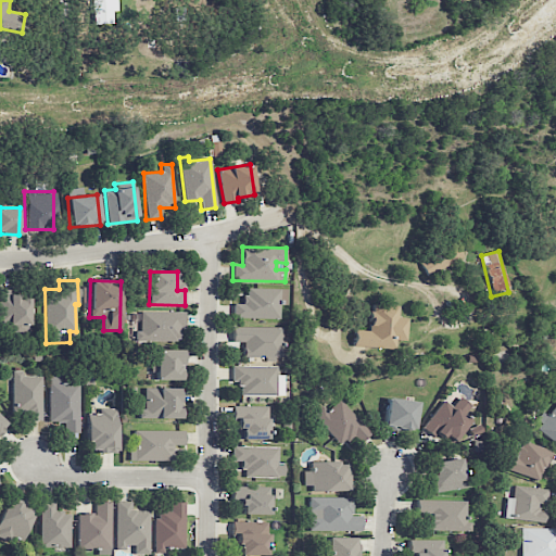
[(234,318),(279,318),(279,304),(287,304),(287,289),(243,288),(243,303),(234,303),(234,318)]
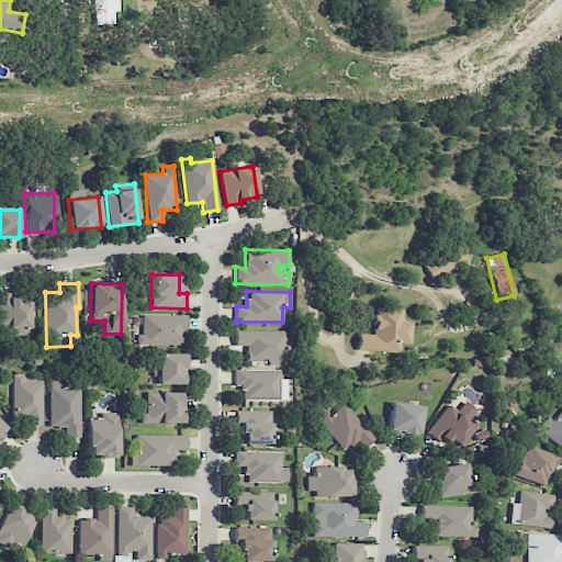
[(29,300),(9,300),(8,293),(0,292),(0,334),(30,333),(29,300)]
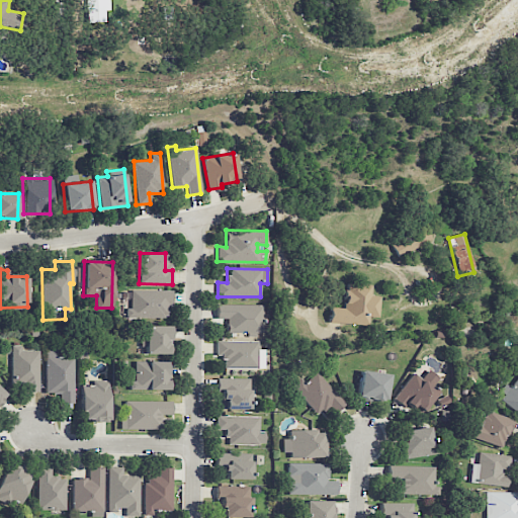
[(330,308),(329,323),(367,325),(368,317),(377,317),(379,296),(370,295),(370,285),(346,283),(344,309),(330,308)]
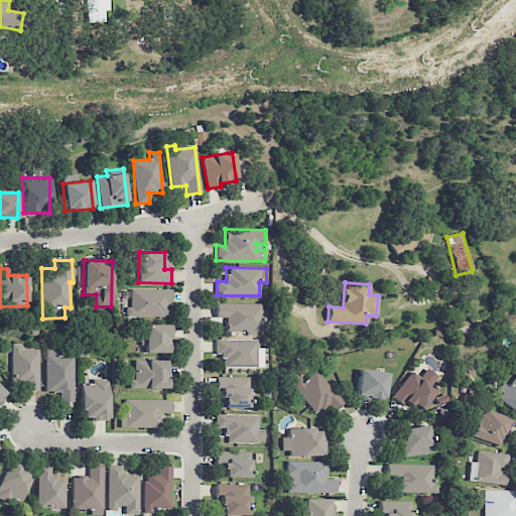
[(171,289),(130,289),(130,316),(166,316),(167,304),(171,304),(171,289)]
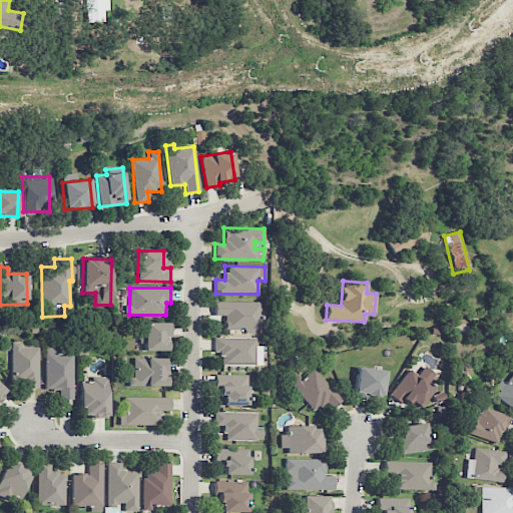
[(224,330),(259,331),(260,302),(214,301),(213,316),(224,316),(224,330)]
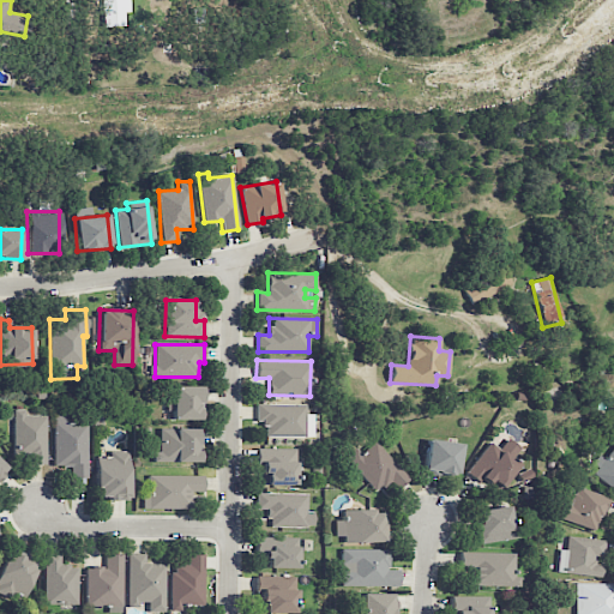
[(202,420),(203,386),(173,386),(173,420),(202,420)]
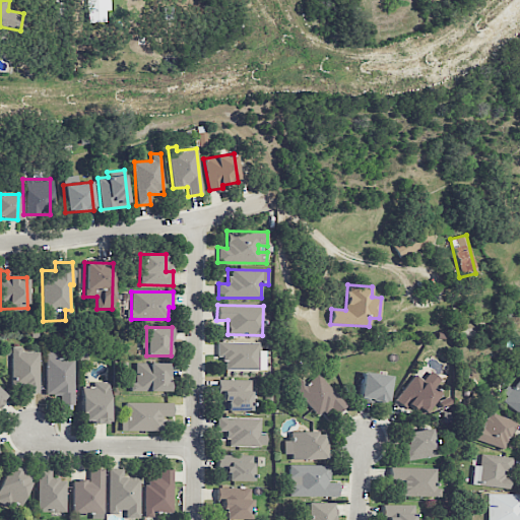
[(258,370),(258,342),(217,342),(217,358),(224,358),(224,370),(258,370)]
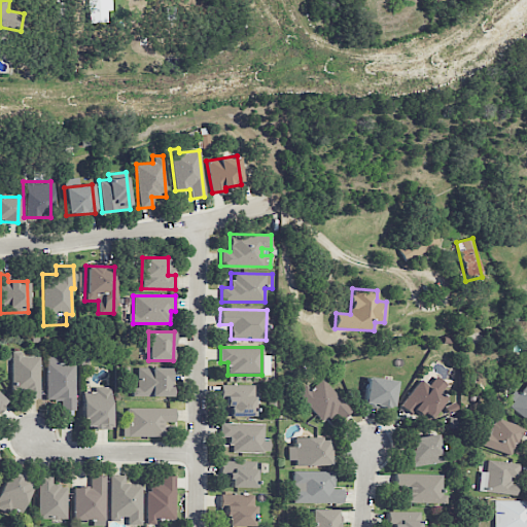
[(39,356),(21,356),(21,352),(11,352),(10,397),(38,397),(39,356)]
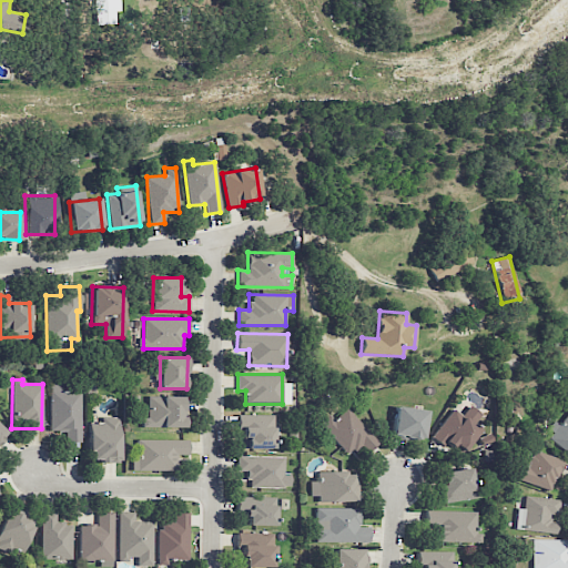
[(60,391),(60,384),(50,384),(49,430),(64,432),(64,443),(80,443),(80,391),(60,391)]
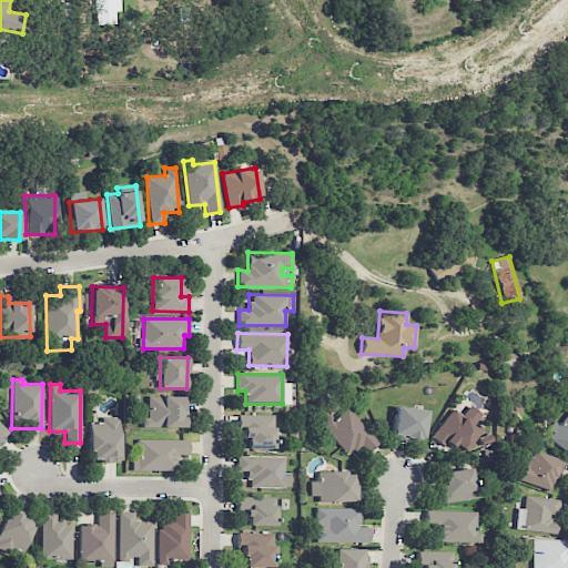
[(184,428),(184,417),(182,417),(183,396),(148,396),(148,417),(142,417),(142,427),(184,428)]
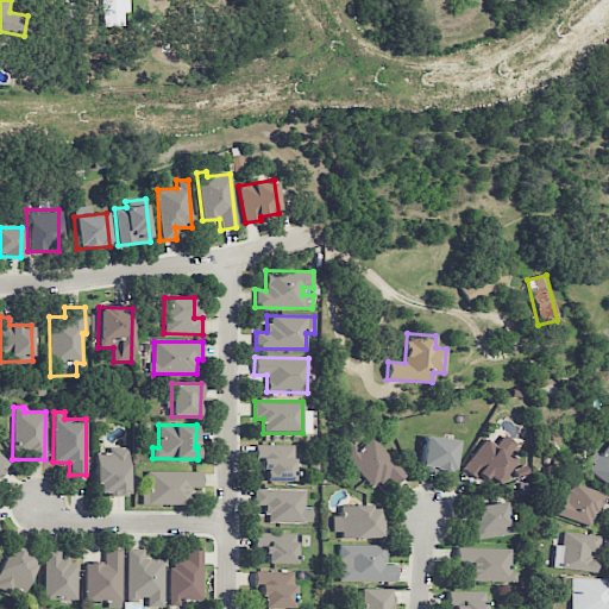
[(345,456),(371,488),(387,476),(394,485),(405,476),(371,435),(345,456)]
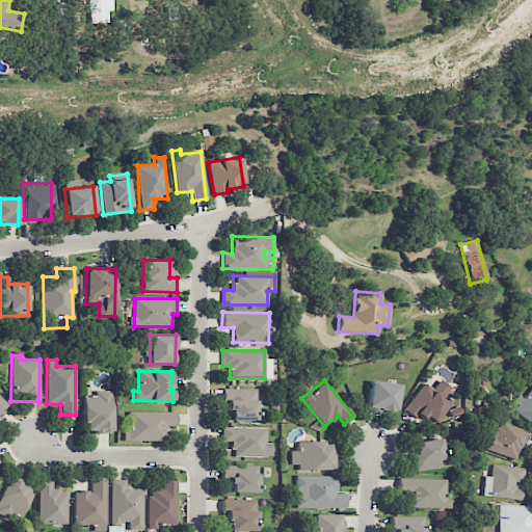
[(424,382),(405,408),(430,427),(455,393),(439,380),(432,389),(424,382)]
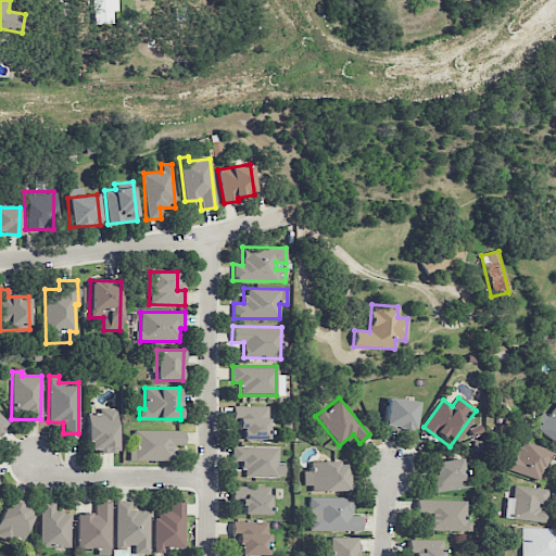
[(416,401),(386,399),(384,428),(414,429),(416,401)]
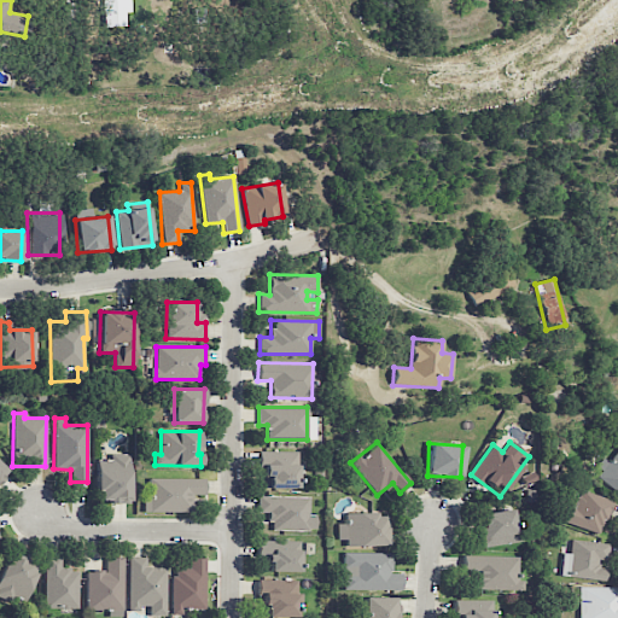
[(617,449),(614,447),(595,478),(617,493),(617,449)]
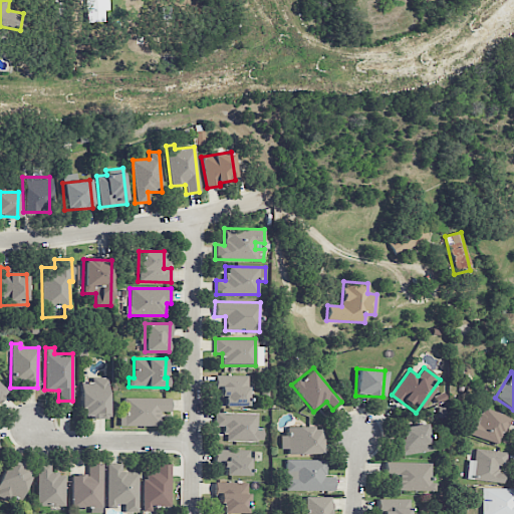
[(246,375),(219,375),(219,407),(246,406),(246,375)]
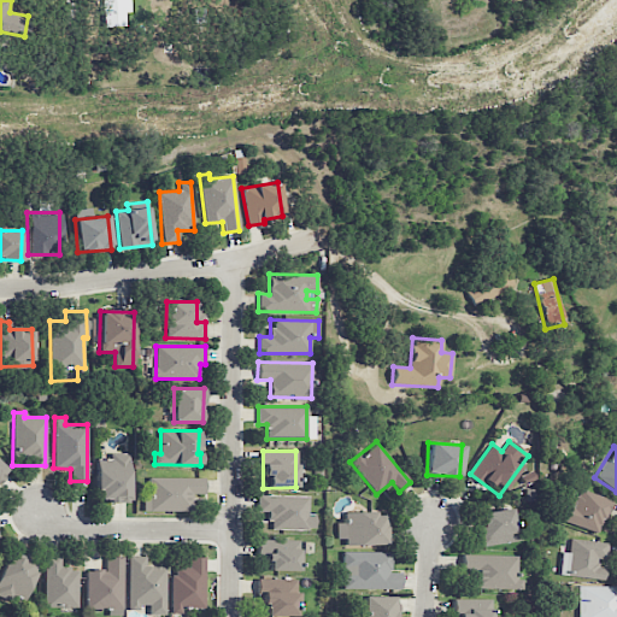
[(128,453),(110,453),(110,459),(97,459),(97,501),(129,501),(128,453)]
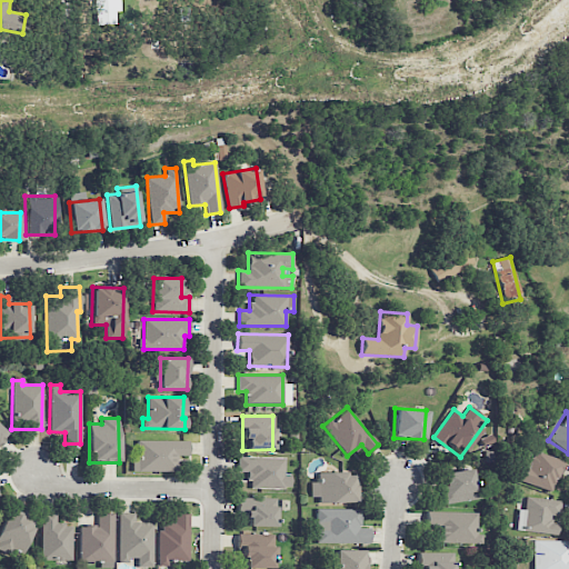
[(132,471),(173,471),(173,456),(188,455),(188,440),(137,441),(137,458),(132,458),(132,471)]
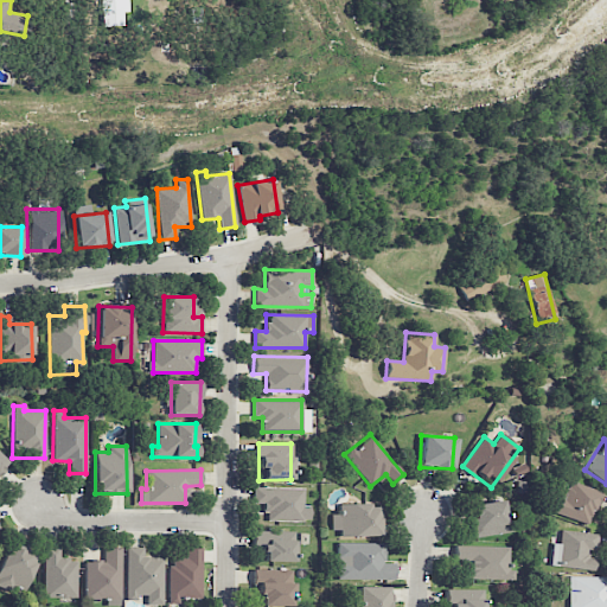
[(558,486),(550,512),(589,525),(601,491),(570,481),(568,489),(558,486)]
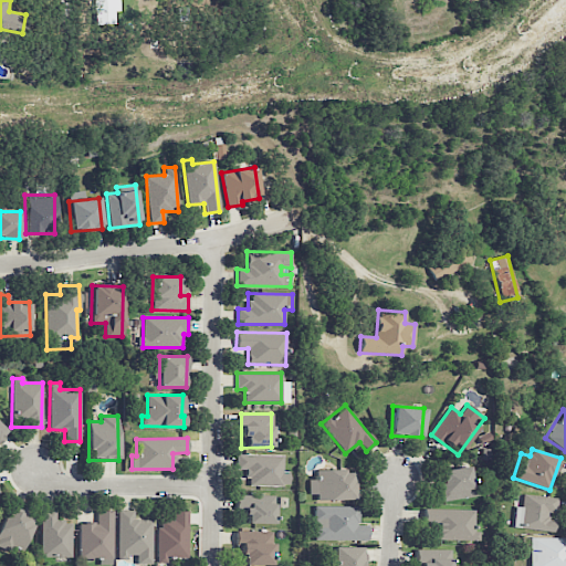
[(283,456),(237,454),(236,469),(247,470),(247,485),(289,486),(289,471),(283,471),(283,456)]
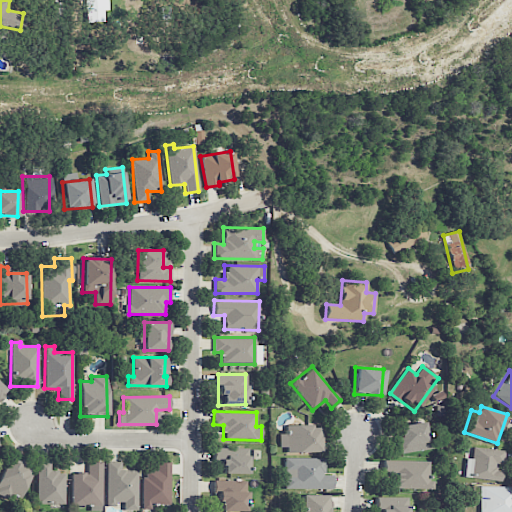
[(397,425),(398,437),(395,437),(396,453),(429,450),(427,422),(397,425)]
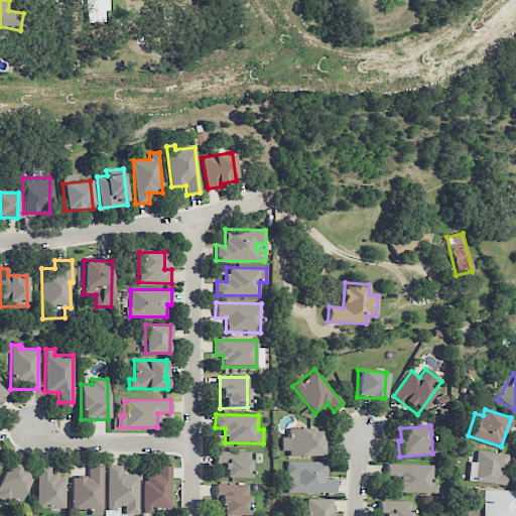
[(281,437),(281,455),(321,455),(321,428),(289,429),(289,436),(281,437)]
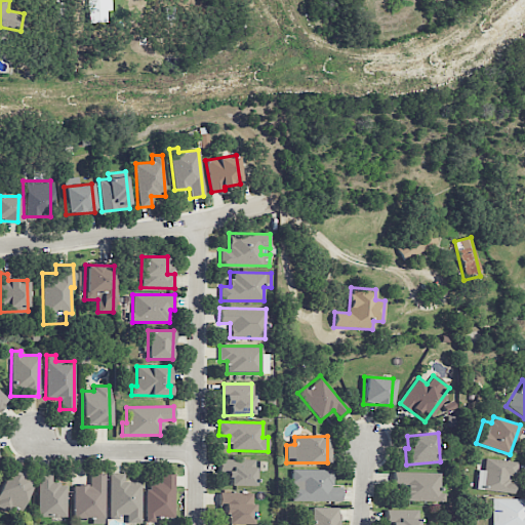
[(218,474),(229,474),(228,485),(252,486),(253,459),(218,459),(218,474)]
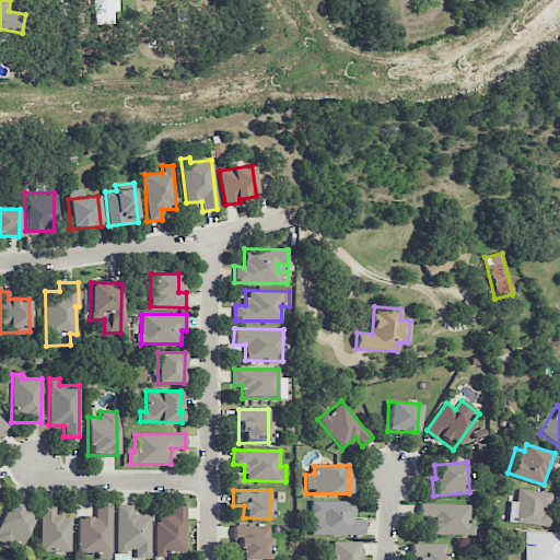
[(548,525),(550,492),(517,490),(516,501),(509,501),(508,523),(548,525)]
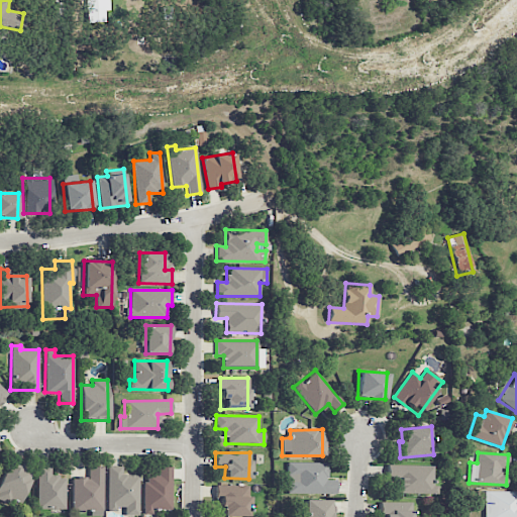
[(287,494),(331,494),(331,480),(327,480),(327,461),(287,462),(287,494)]
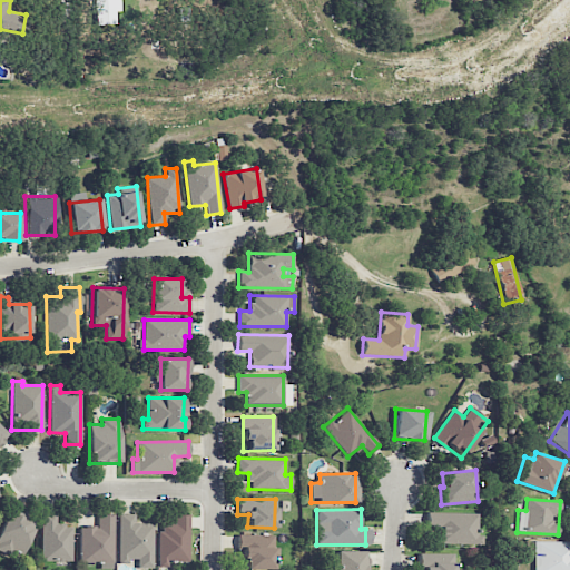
[(0,528),(0,551),(11,556),(13,551),(22,553),(35,518),(20,512),(19,517),(6,512),(0,528)]
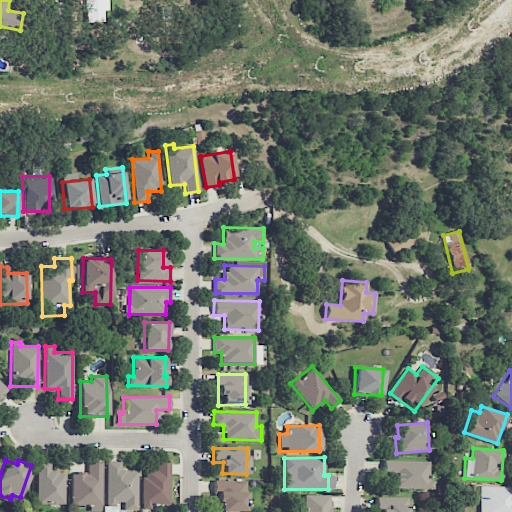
[(433,489),(433,478),(428,478),(428,461),(383,460),(383,473),(393,473),(393,488),(433,489)]
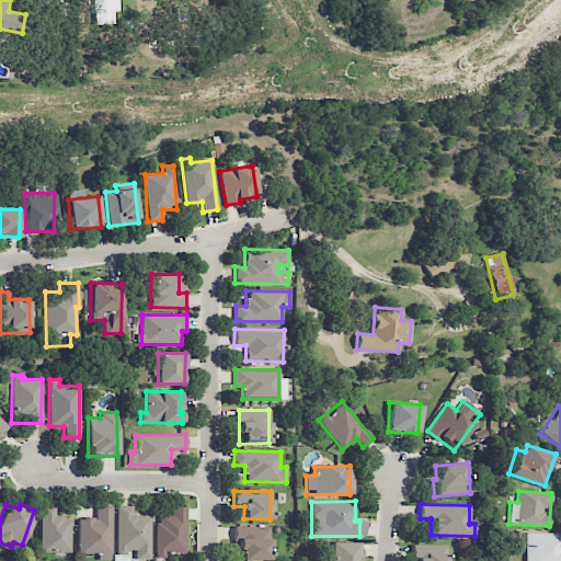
[(39,552),(70,553),(71,517),(55,516),(55,506),(41,505),(39,552)]
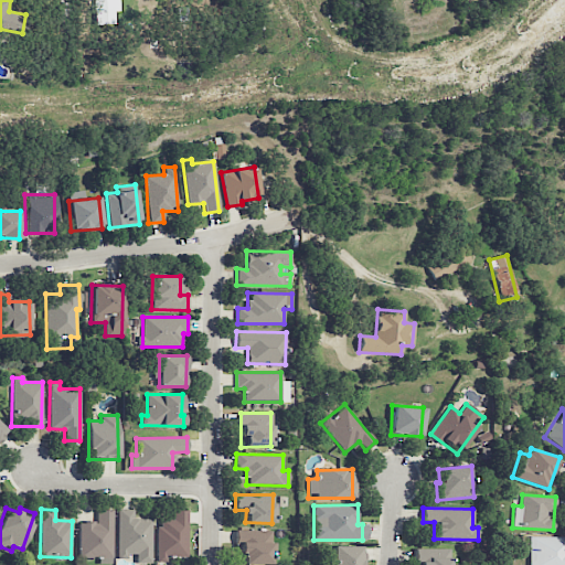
[(151,563),(150,519),(132,519),(132,510),(117,510),(117,557),(135,556),(136,563),(151,563)]
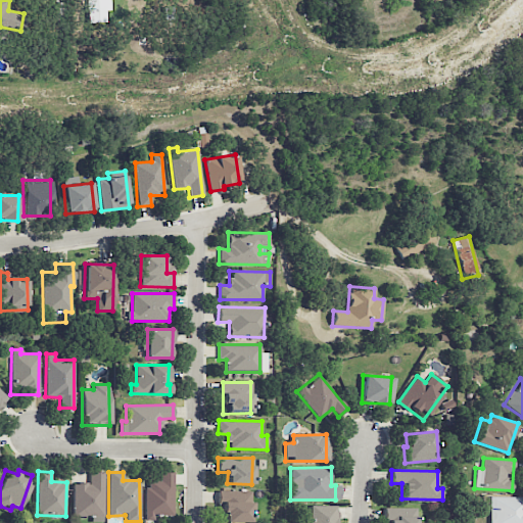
[(173,473),(159,472),(159,480),(145,480),(145,520),(153,520),(153,515),(173,515),(173,473)]
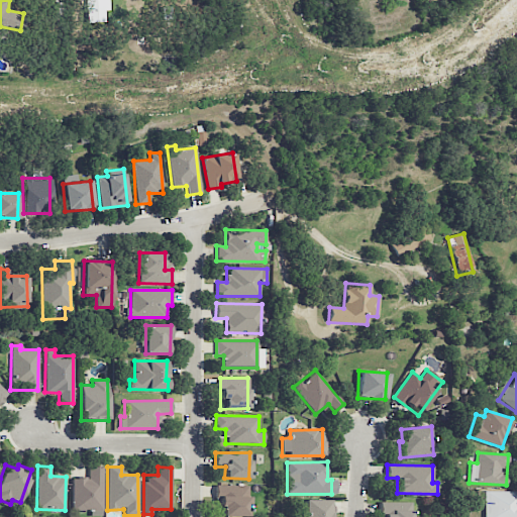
[(247,515),(246,505),(249,505),(248,485),(215,486),(215,499),(220,499),(221,516),(247,515)]
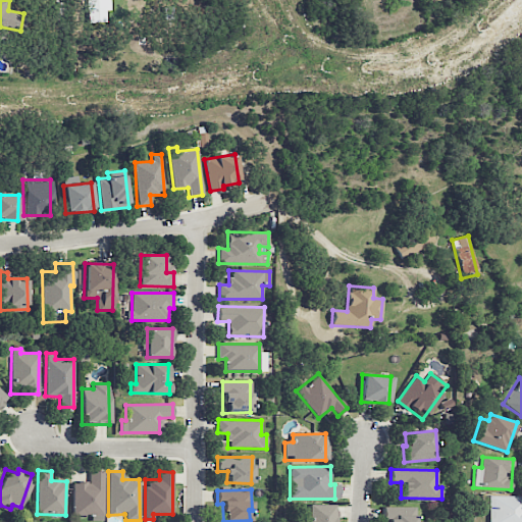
[(521,521),(521,496),(488,497),(488,521),(521,521)]
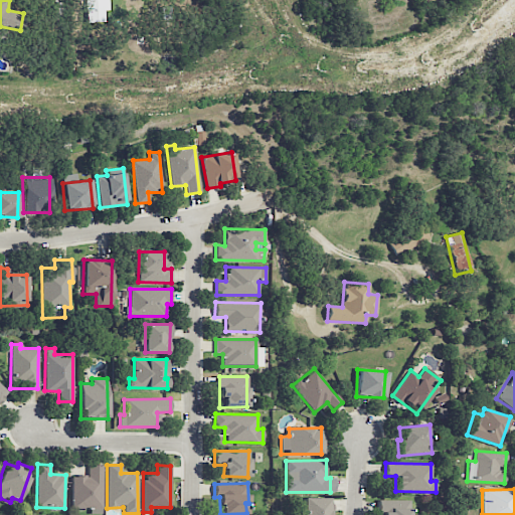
[(329,514),(330,498),(303,498),(302,514),(329,514)]
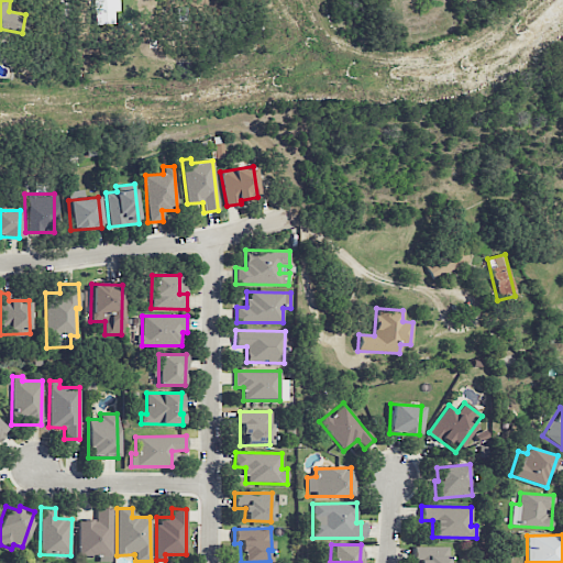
[(448,562),(448,545),(416,547),(416,562),(448,562)]
